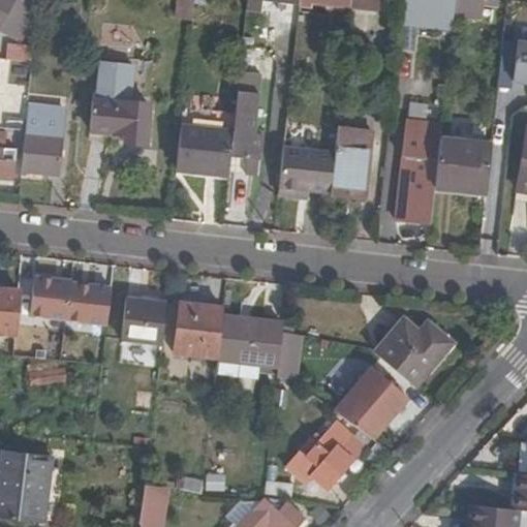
[(0,0),(0,29),(21,41),(34,21),(36,0),(0,0)]
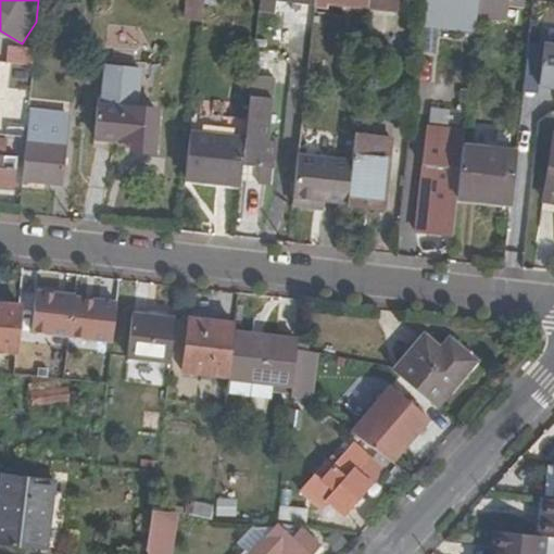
[(188,0),(186,17),(204,20),(206,0),(188,0)]
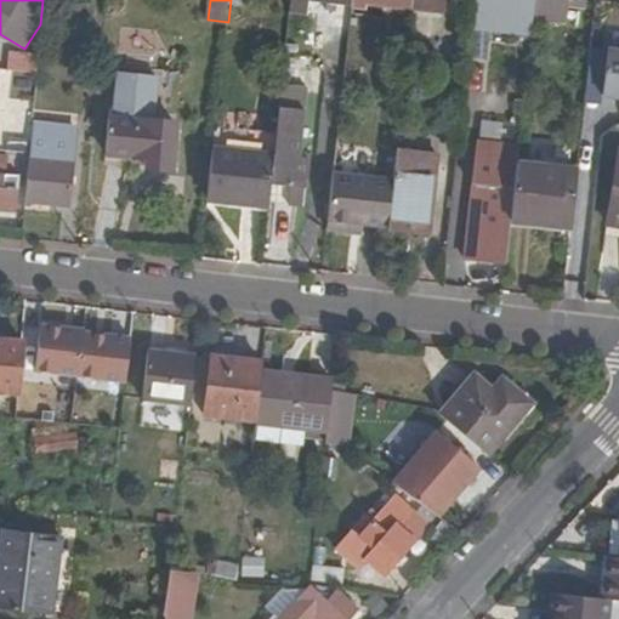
[(353,11),(353,0),(293,0),(291,18),(308,21),(311,6),(353,11)]
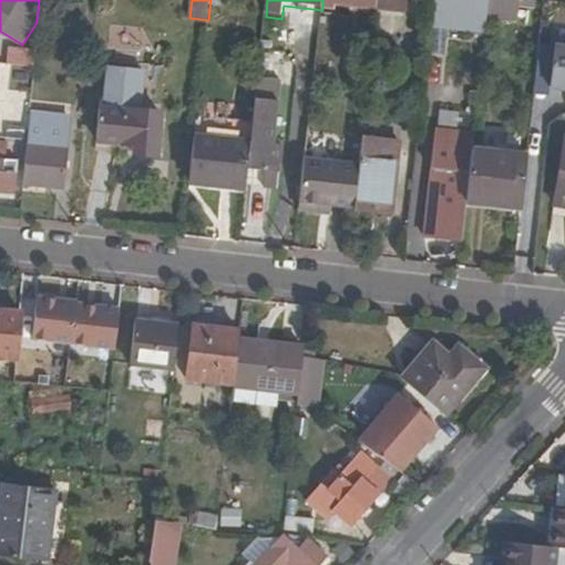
[(489,0),(488,16),(519,19),(521,0),(489,0)]
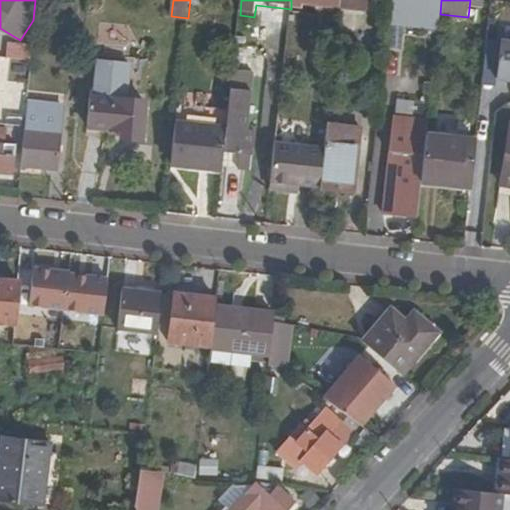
[(509,39),(502,38),(498,77),(509,78),(509,39)]
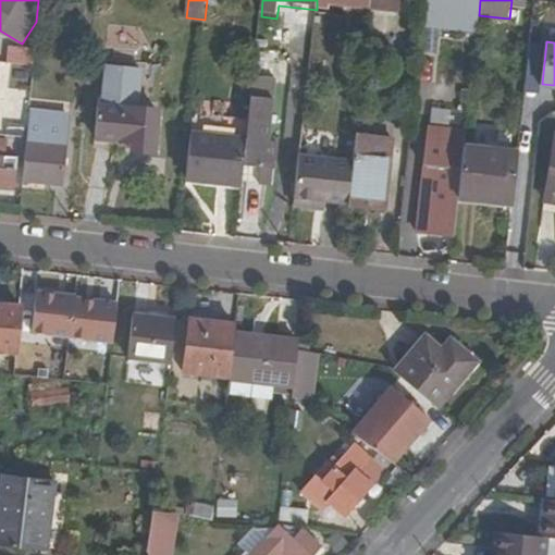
[(8,44),(7,60),(31,62),(32,46),(8,44)]
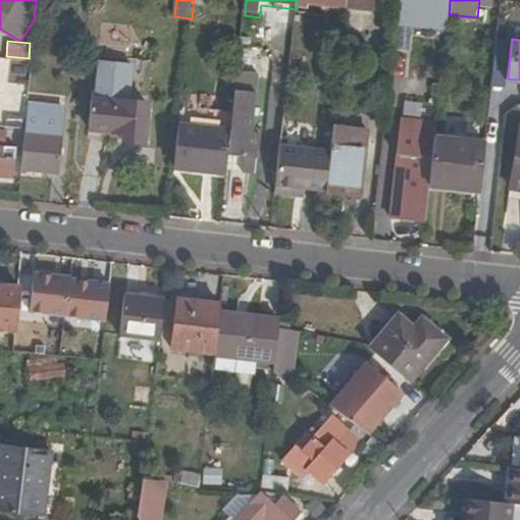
[(250,61),(251,48),(241,47),(240,59),(250,61)]
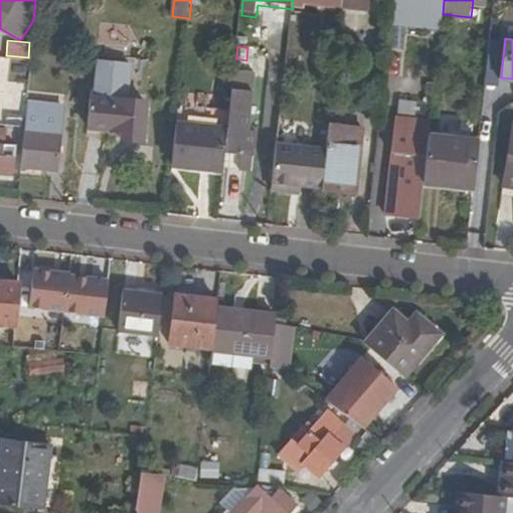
[(98,96),(95,95),(92,127),(122,131),(122,138),(143,140),(147,101),(131,99),(135,63),(102,59),(98,96)]
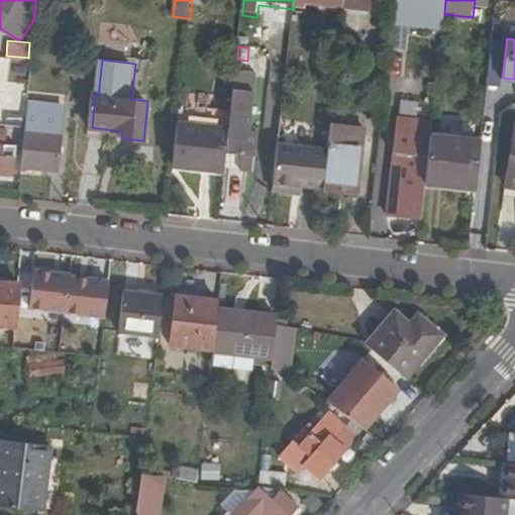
[(244,72),(235,70),(235,73),(232,93),(228,128),(226,155),(251,159),(253,138),(247,137),(253,79),(243,79),(244,72)]
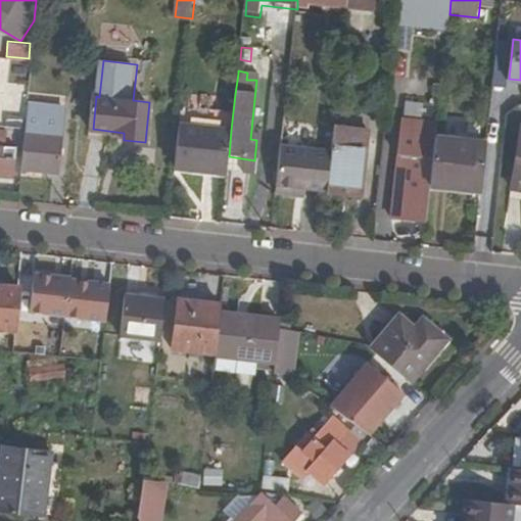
[(29,107),(26,128),(21,170),(60,174),(67,111),(29,107)]
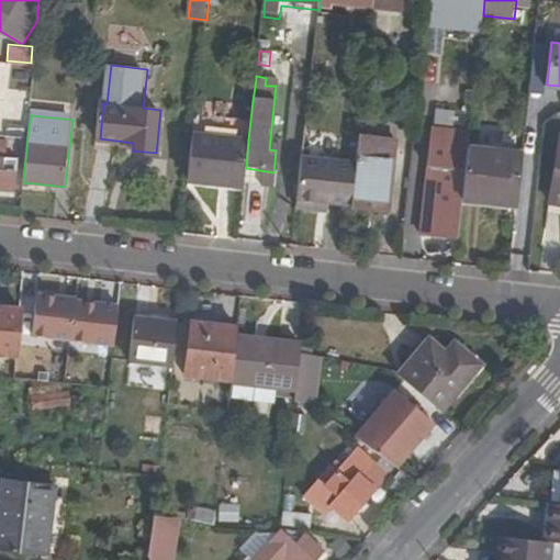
[(194,134),(190,178),(244,185),(246,168),(248,140),(194,134)]
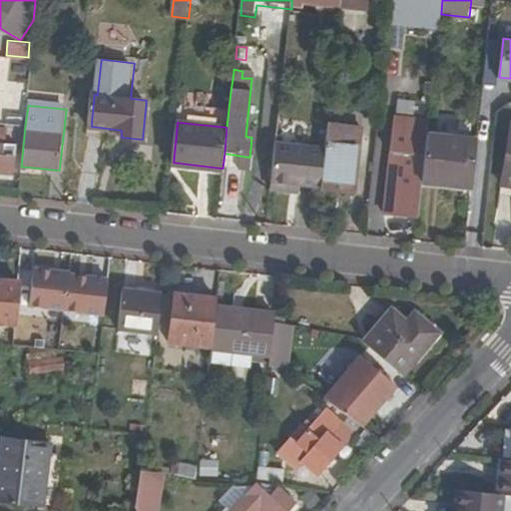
[(322,186),(321,187),(351,191),(356,145),(361,145),(363,127),(329,124),(326,146),(322,186)]
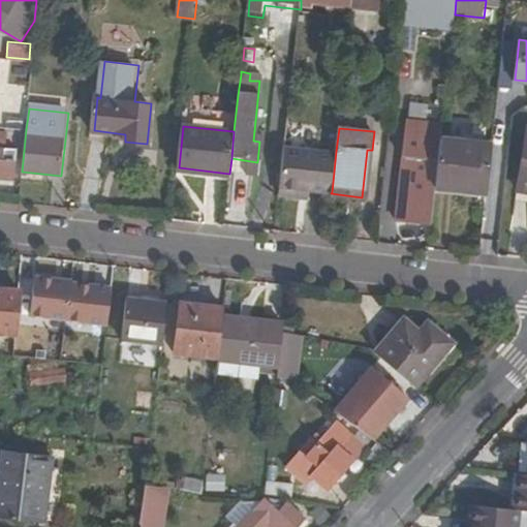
[(0,177),(13,179),(18,148),(11,148),(13,132),(0,131),(0,177)]
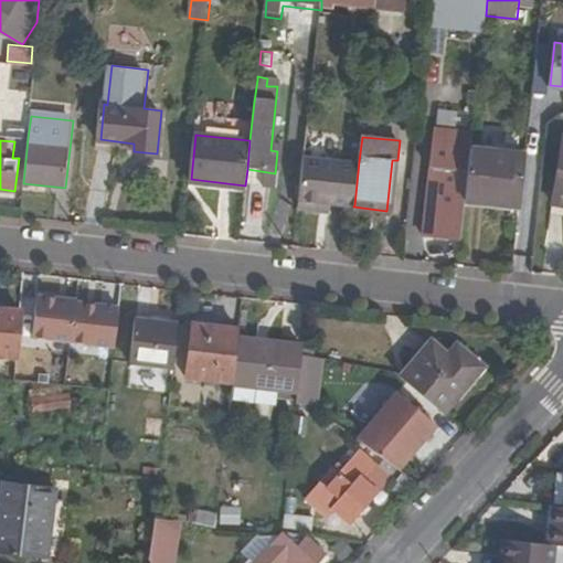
[(466,195),(520,202),(526,157),(470,150),(470,156),(466,195)]
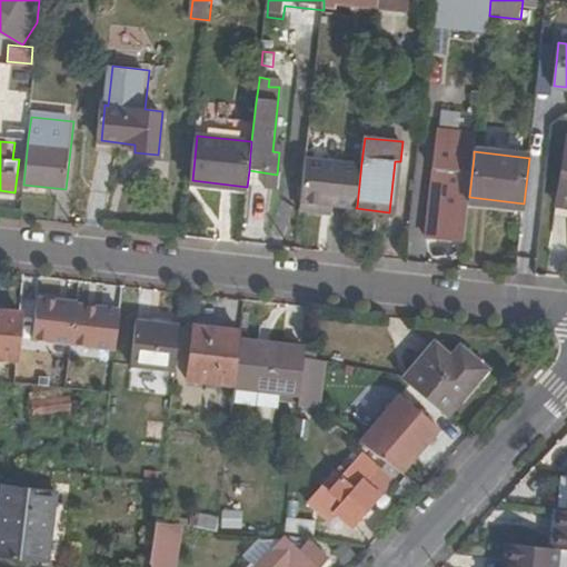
[(435,236),(464,239),(469,197),(474,157),(460,156),(458,171),(434,169),(431,188),(439,189),(435,236)]
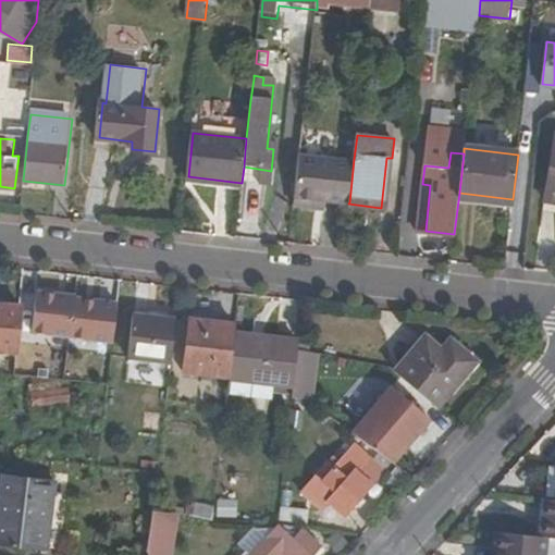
[(299,153),(295,197),(327,200),(349,202),(354,159),(299,153)]
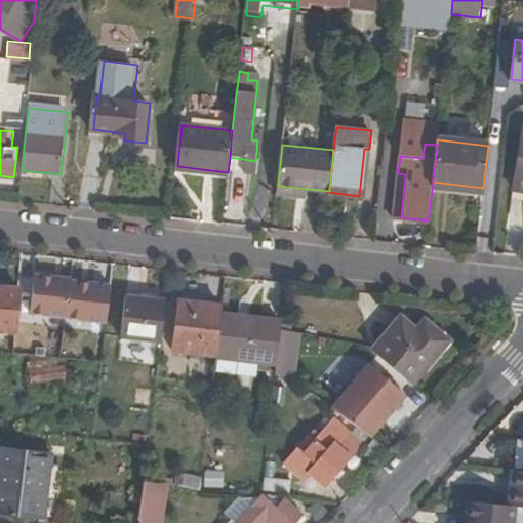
[(364,149),(359,196),(365,197),(369,149),(364,149)]
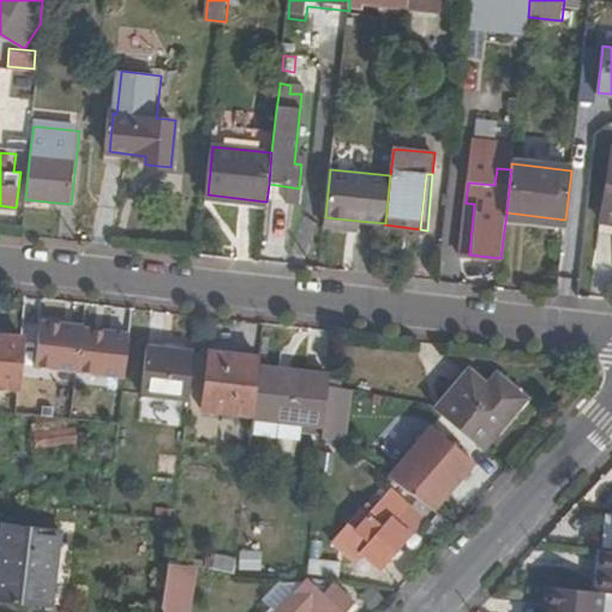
[(208,195),(207,202),(265,209),(267,202),(208,195)]
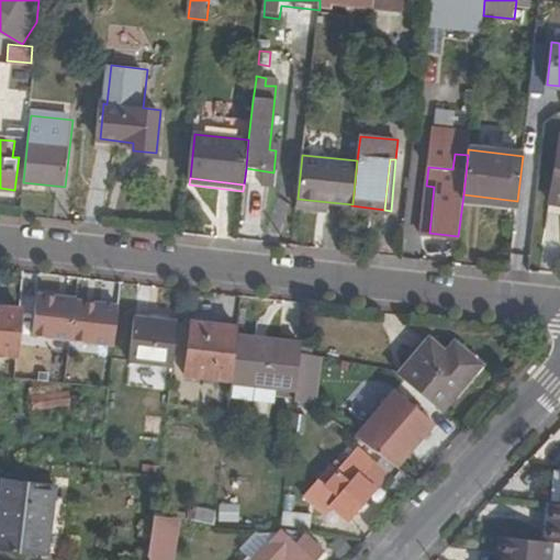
[(421,232),(429,233),(434,187),(426,186),(421,232)]
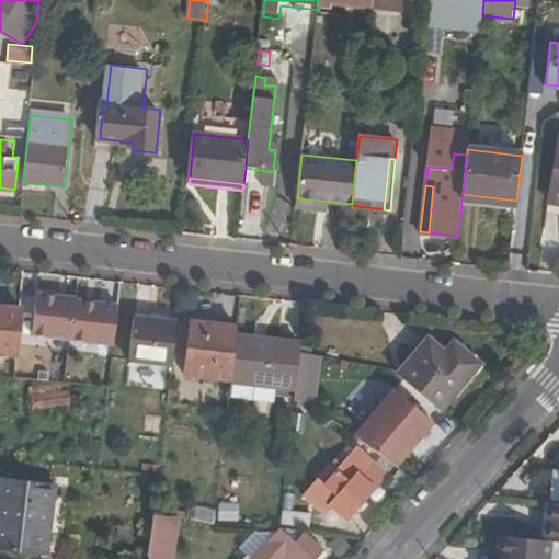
[(296,206),(328,209),(329,202),(297,198),(296,206)]
